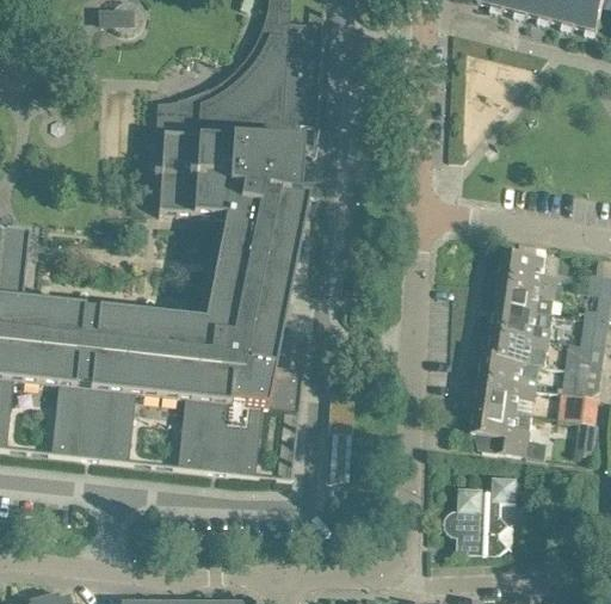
[(193,97),(177,102),(176,135),(298,143),(300,124),(314,124),(314,125),(315,125),(322,23),(320,23),(320,24),(288,22),(288,0),(269,0),(269,4),(267,16),(263,30),(257,43),(248,55),(236,69),(223,81),(209,91),(193,97)]
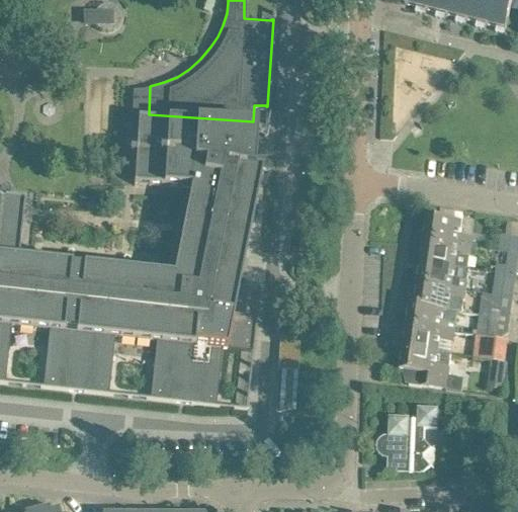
[(409,0),(417,2),(416,7),(424,9),(425,4),(426,0),(409,0)]
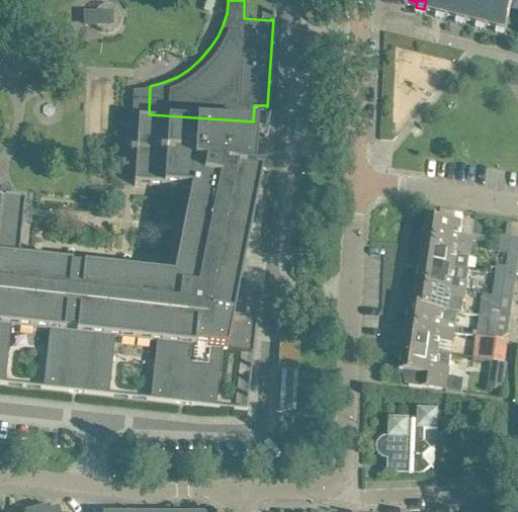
[(426,0),(425,4),(437,7),(436,12),(443,14),(445,9),(447,0),(426,0)]
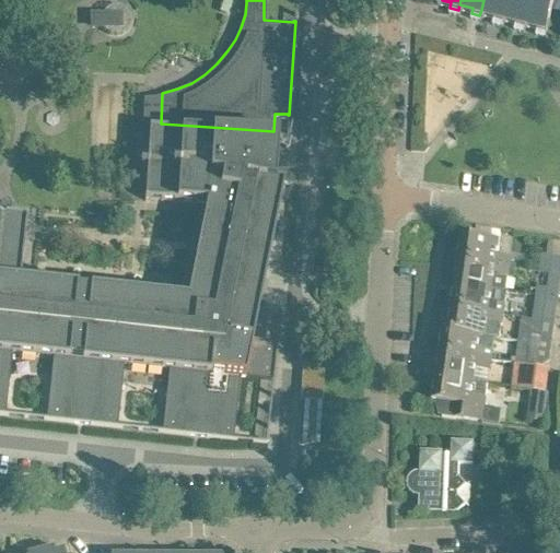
[(503,15),(508,0),(483,0),(481,10),(494,13),(493,19),(501,21),(503,15)]
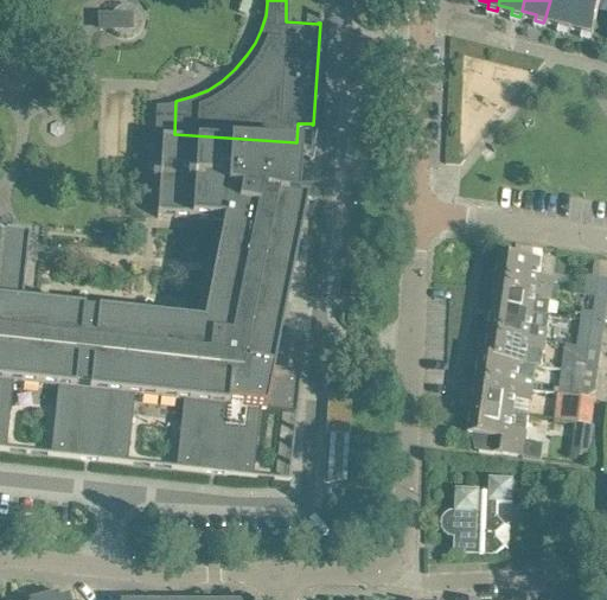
[(550,0),(545,17),(558,20),(557,26),(567,29),(568,23),(569,23),(575,0),(550,0)]
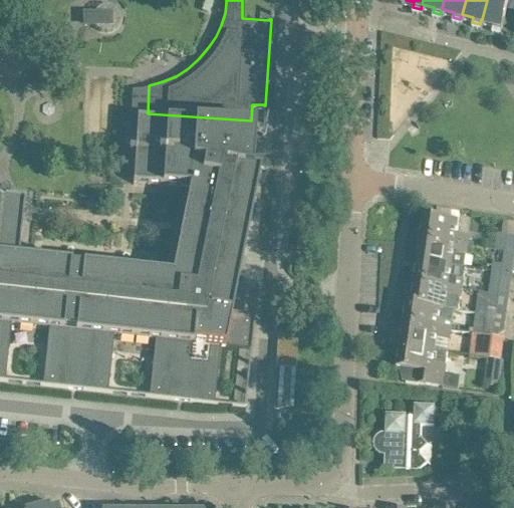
[(487,0),(482,19),(493,22),(492,27),(500,29),(501,24),(502,24),(508,0),(487,0)]
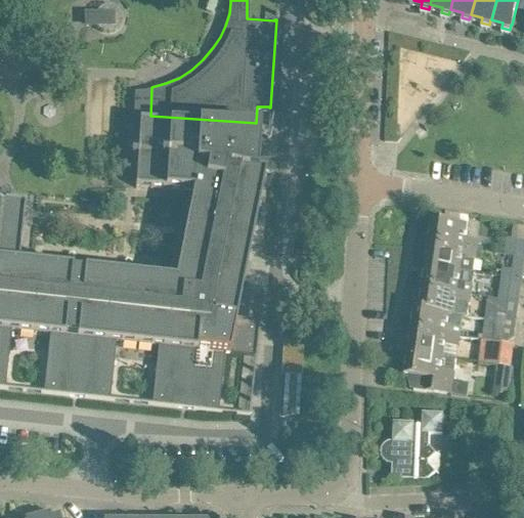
[(97,7),(85,7),(85,23),(97,23),(98,23),(98,24),(99,24),(99,25),(100,25),(100,26),(101,26),(101,27),(102,27),(103,27),(104,28),(105,28),(106,28),(107,28),(108,28),(110,28),(111,28),(112,28),(113,28),(114,27),(115,27),(116,27),(116,26),(117,26),(118,25),(119,24),(120,23),(120,22),(121,22),(121,20),(121,19),(122,18),(122,17),(122,16),(122,15),(122,14),(122,13),(122,12),(122,11),(121,10),(121,9),(121,8),(120,8),(120,7),(119,6),(118,5),(117,4),(116,4),(116,3),(115,3),(114,3),(114,2),(113,2),(112,2),(111,2),(110,1),(108,1),(107,2),(106,2),(105,2),(104,2),(103,2),(103,3),(102,3),(101,4),(100,4),(100,5),(99,5),(99,6),(98,6),(98,7),(97,7)]
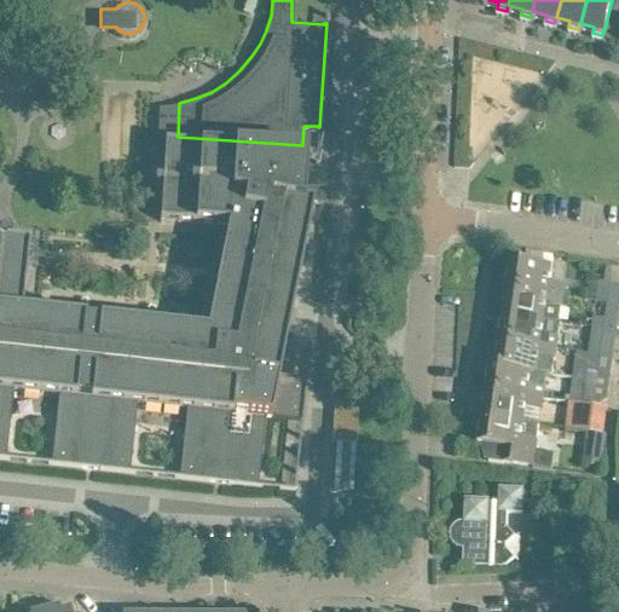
[(180,97),(214,88),(210,73),(177,81),(180,97)]
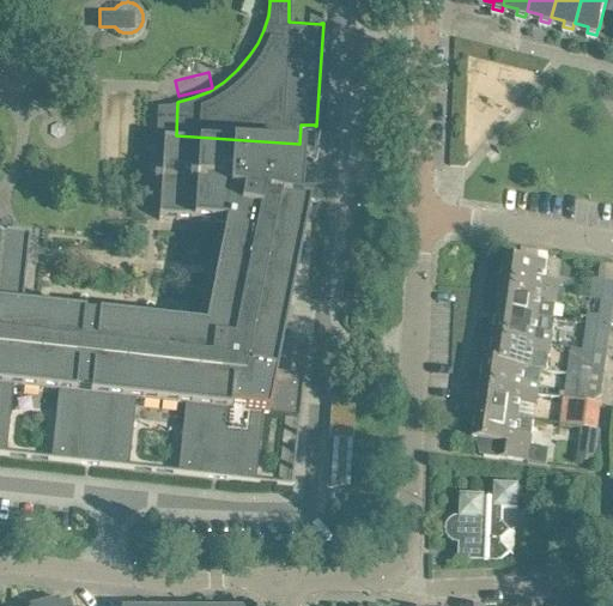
[(173,467),(259,477),(259,476),(255,476),(262,407),(268,408),(277,367),(311,195),(296,193),(297,179),(302,180),(302,176),(297,176),(299,146),(304,147),(304,144),(299,144),(176,135),(163,134),(158,213),(225,218),(205,321),(22,301),(30,232),(0,228),(0,448),(8,449),(8,448),(6,448),(11,399),(56,404),(50,453),(48,453),(48,454),(134,464),(134,462),(128,461),(134,412),(183,418),(177,467),(173,466),(173,467)]
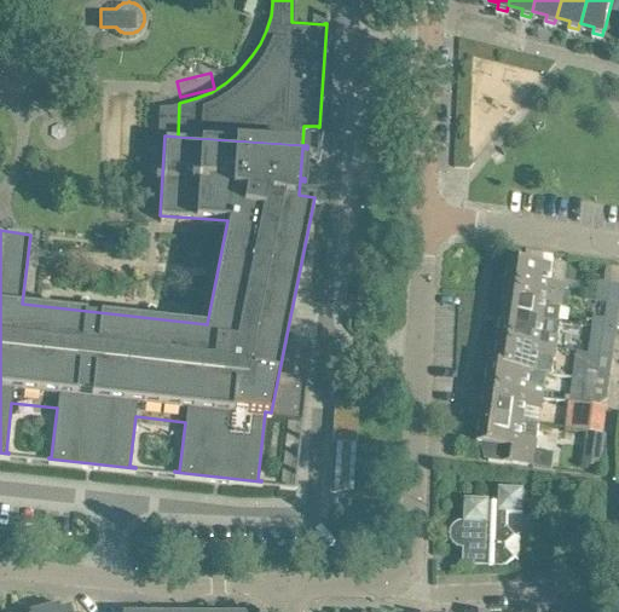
[(510,255),(507,282),(563,290),(566,279),(549,277),(554,248),(527,244),(525,258),(510,255)]
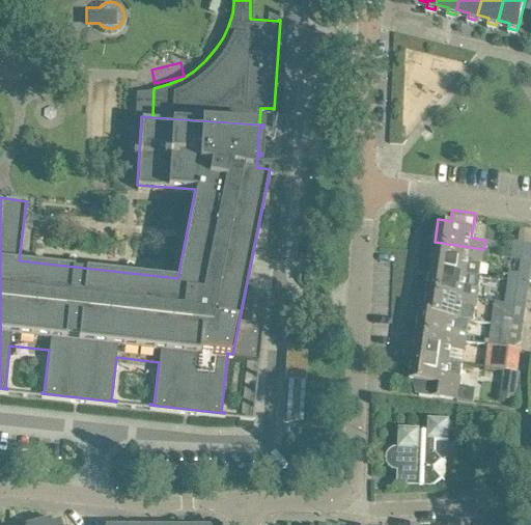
[(530,238),(513,236),(511,253),(530,255),(530,238)]
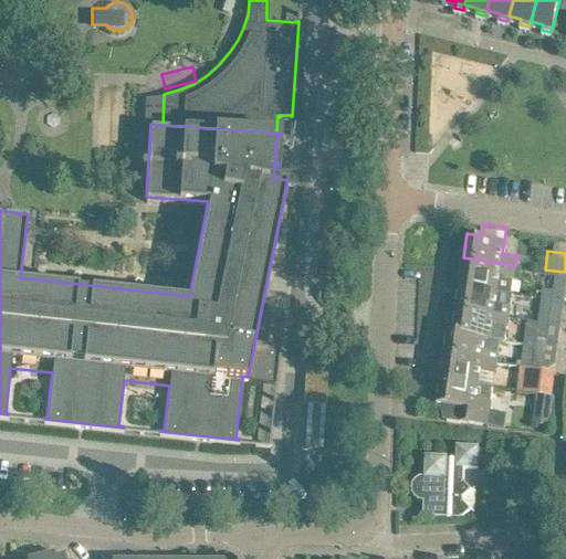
[(463,257),(459,282),(512,288),(514,276),(515,265),(463,257)]
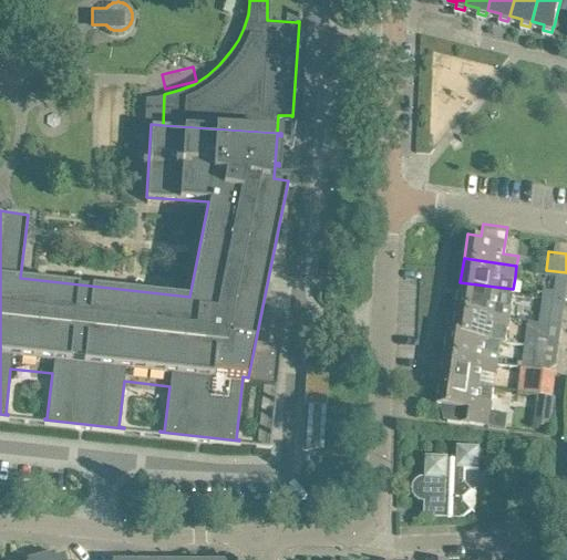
[(566,272),(546,270),(545,272),(557,275),(555,289),(566,291),(566,286),(566,272)]
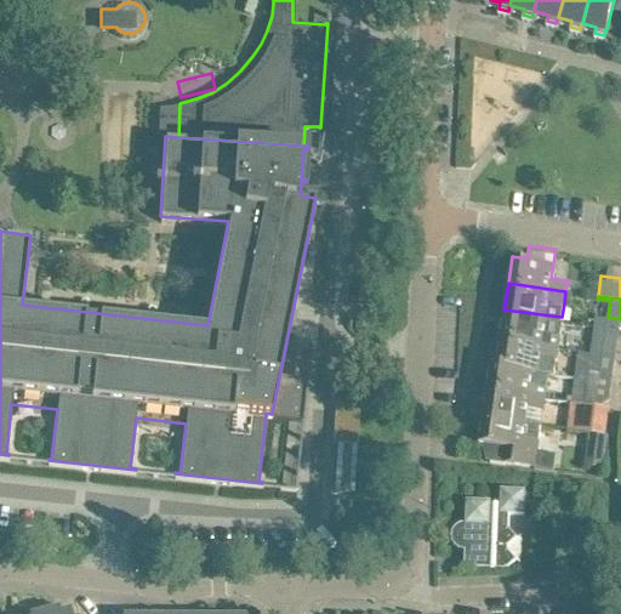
[(503,310),(500,335),(558,344),(562,317),(503,310)]
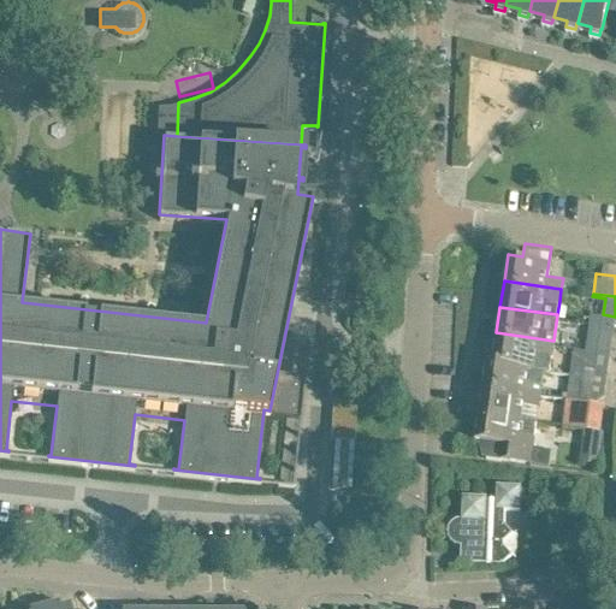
[(588,320),(585,346),(610,349),(615,317),(603,314),(590,313),(588,320)]
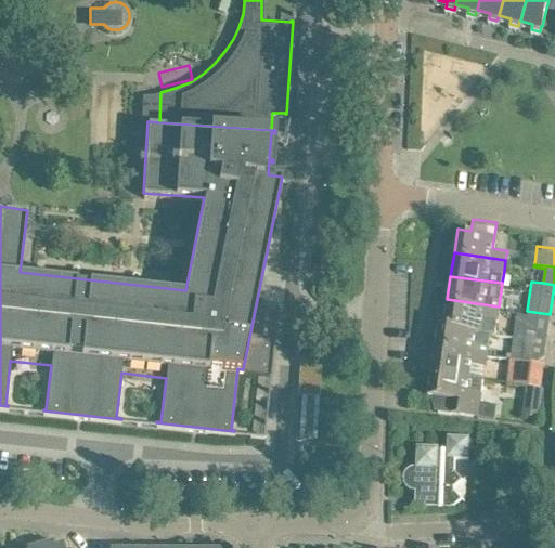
[(447,299),(443,322),(481,327),(481,328),(490,330),(495,331),(498,317),(497,316),(499,307),(447,299)]
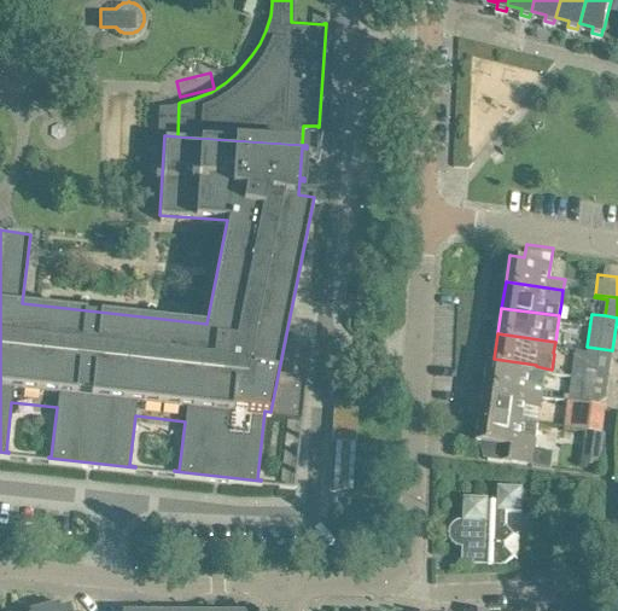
[(612,350),(587,347),(576,345),(572,372),(572,378),(583,379),(586,366),(599,368),(599,367),(610,368),(612,350)]
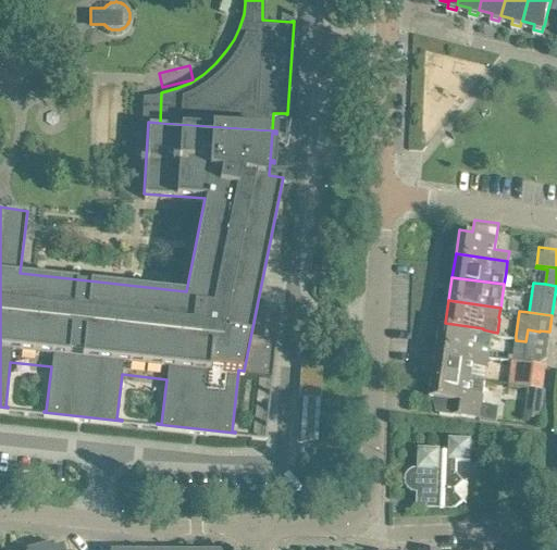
[(441,323),(436,347),(489,353),(490,344),(492,332),(483,329),(483,328),(445,323),(441,323)]
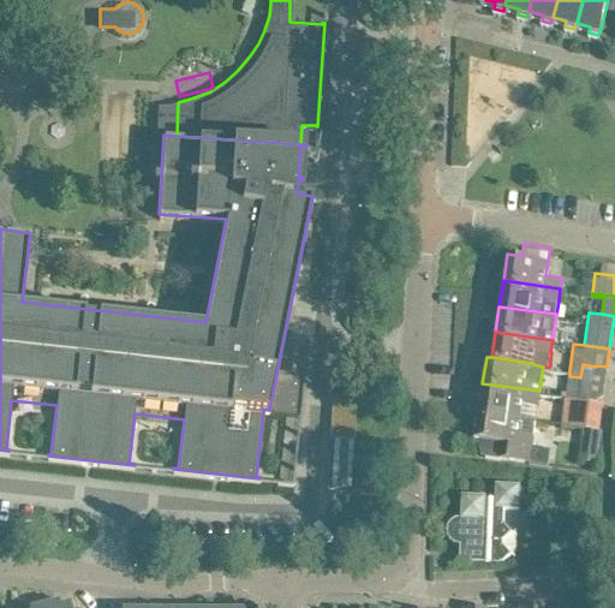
[(569,370),(566,394),(595,398),(604,391),(607,367),(596,365),(596,367),(583,364),(580,377),(569,376),(569,370)]
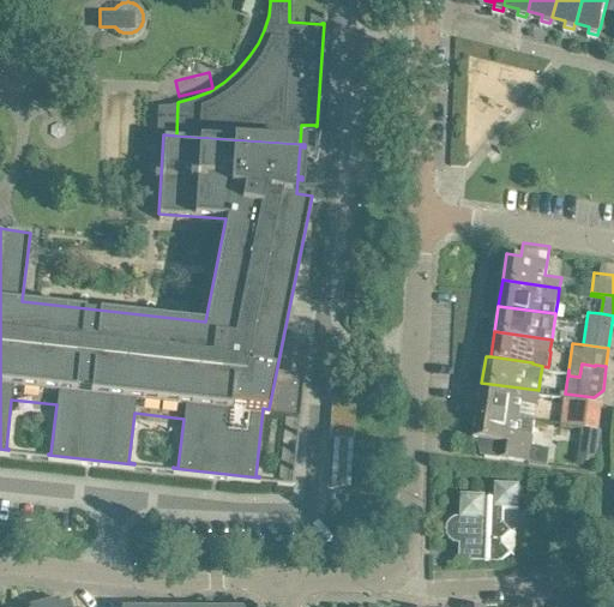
[(305,372),(277,367),(269,409),(299,412),(305,372)]
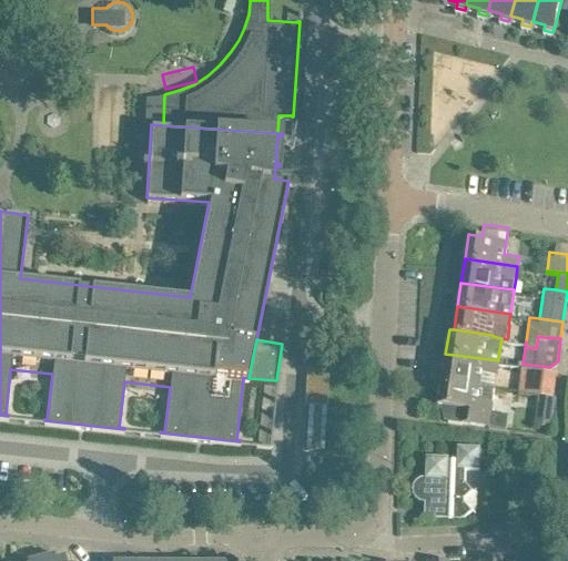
[(495,384),(480,381),(482,369),(496,371),(498,360),(445,354),(442,377),(495,385),(495,384)]
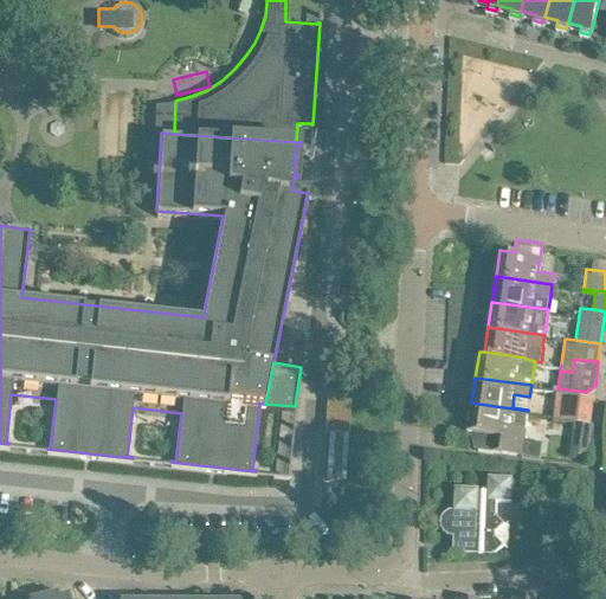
[(558,388),(554,411),(559,412),(559,413),(590,418),(592,403),(586,392),(558,388)]
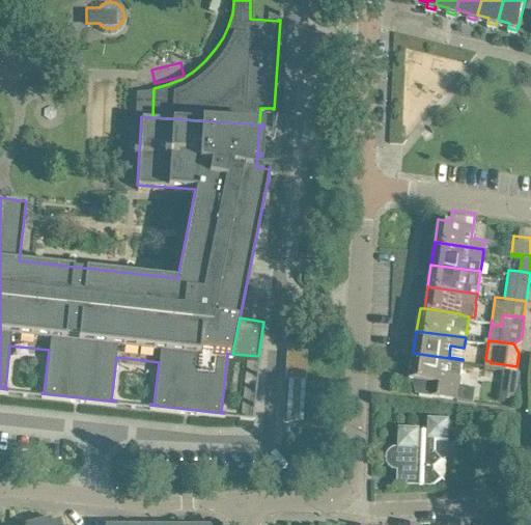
[(286,341),(285,375),(286,375),(288,375),(305,376),(306,376),(306,372),(307,342),(288,341),(286,341)]
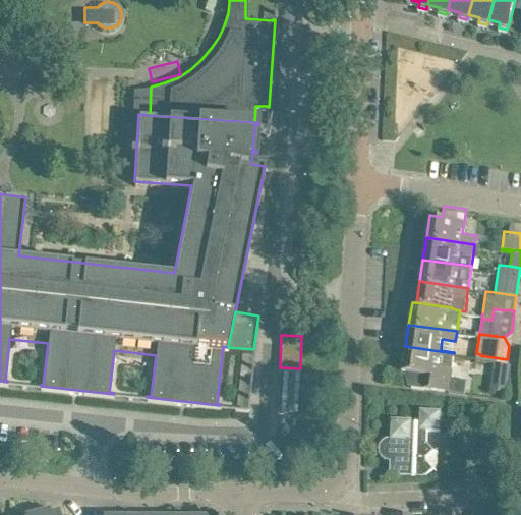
[(449,388),(451,367),(454,353),(405,346),(402,368),(412,370),(411,374),(412,379),(411,384),(423,385),(423,384),(449,388)]
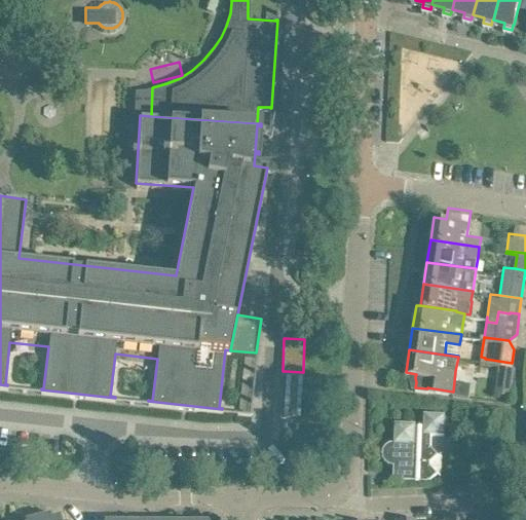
[(499,362),(496,390),(511,392),(515,364),(512,363),(499,362)]
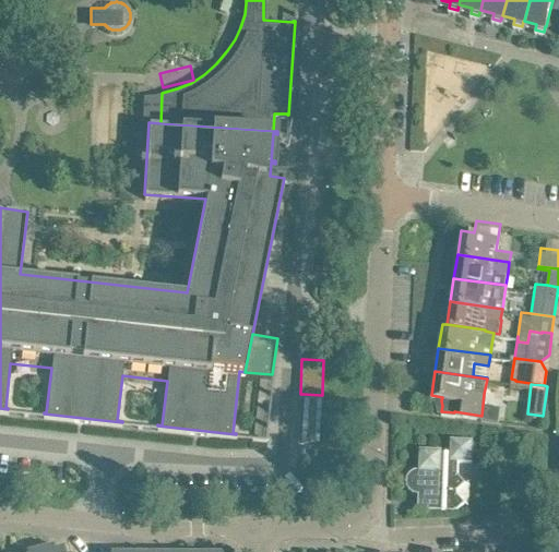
[(319,439),(321,395),(304,394),(301,438),(319,439)]
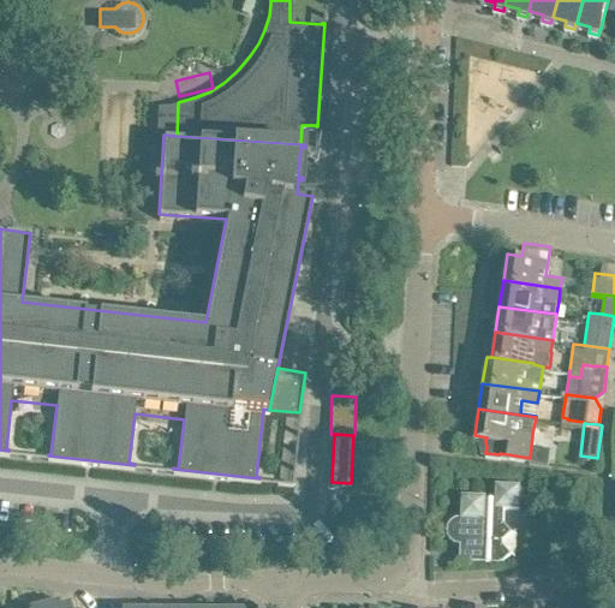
[(458,541),(460,541),(463,541),(463,552),(460,552),(455,553),(454,558),(455,558),(457,554),(460,553),(471,553),(471,556),(503,558),(512,549),(503,541),(502,541),(503,536),(513,528),(505,519),(503,519),(505,504),(519,504),(520,480),(496,480),(496,494),(487,493),(487,490),(463,490),(461,512),(459,512),(457,512),(454,513),(452,514),(451,517),(449,518),(448,520),(447,523),(447,525),(447,528),(447,530),(448,532),(449,535),(452,536),(453,538),(455,540),(458,541)]
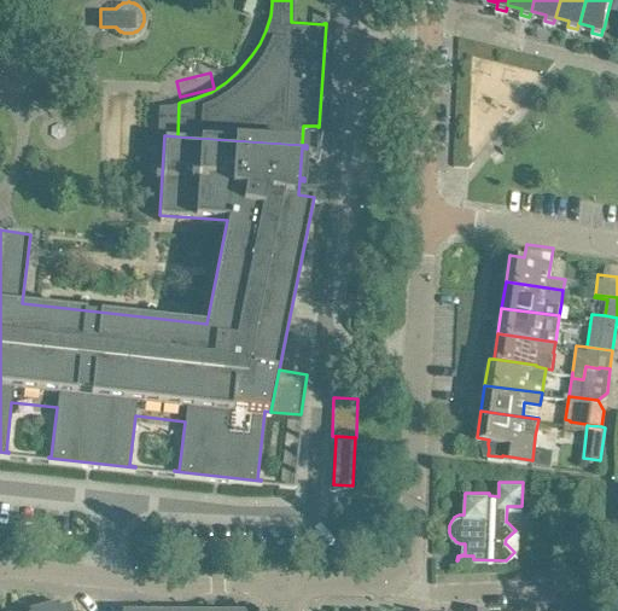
[(45,610),(71,610),(70,603),(60,605),(58,600),(44,604),(45,610)]
